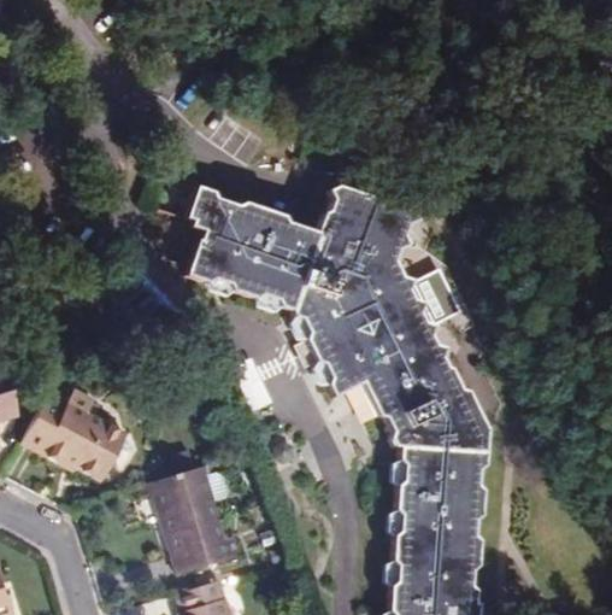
[(260,118),(231,104),(215,141),(243,154),(260,118)]
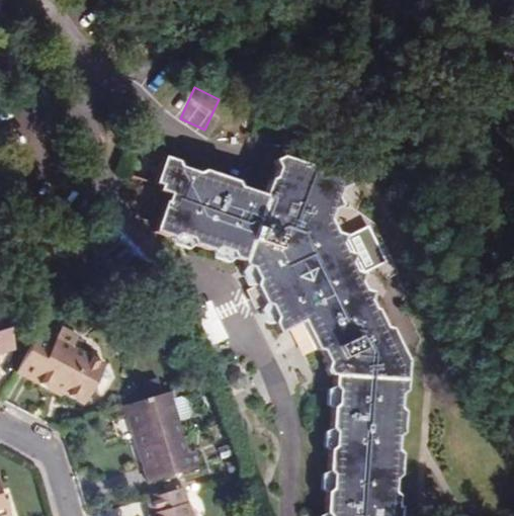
[(336,486),(329,491),(329,510),(323,514),(322,515),(403,515),(404,504),(402,503),(399,492),(398,477),(403,473),(405,452),(401,447),(401,435),(406,431),(407,411),(403,407),(403,392),(409,389),(410,357),(395,327),(389,325),(381,309),(377,308),(372,299),(375,290),(368,288),(363,281),(365,270),(347,236),(339,232),(332,218),(336,206),(343,203),(340,195),(343,186),(350,184),(347,176),(283,155),(271,192),(268,194),(266,198),(249,193),(249,187),(243,185),(240,179),(208,168),(201,171),(183,164),(180,158),(167,155),(158,182),(164,184),(163,189),(173,192),(171,197),(168,199),(158,230),(177,236),(183,233),(195,236),(198,242),(217,249),(223,246),(236,249),(238,255),(245,257),(249,263),(255,266),(261,279),(268,281),(275,295),(275,306),(287,330),(310,321),(322,345),(329,347),(335,359),(330,367),(333,373),(337,373),(337,382),(342,390),(342,403),(335,407),(334,423),(339,429),(339,441),(333,447),(332,469),(336,475),(336,486)]
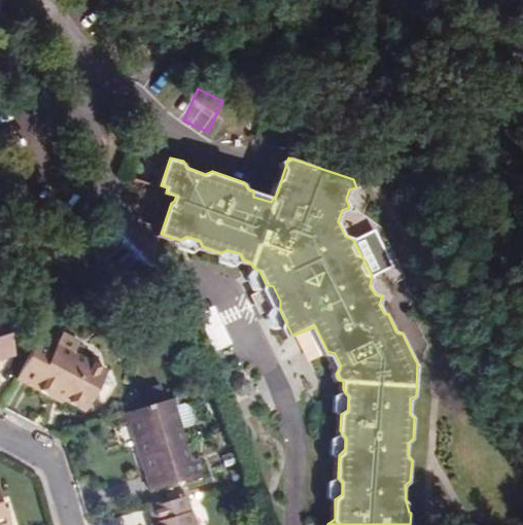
[(259,271),(253,268),(251,276),(256,288),(264,290),(272,309),(269,313),(275,326),(282,328),(286,338),(292,336),(280,311),(280,301),(273,286),(266,284),(259,271)]
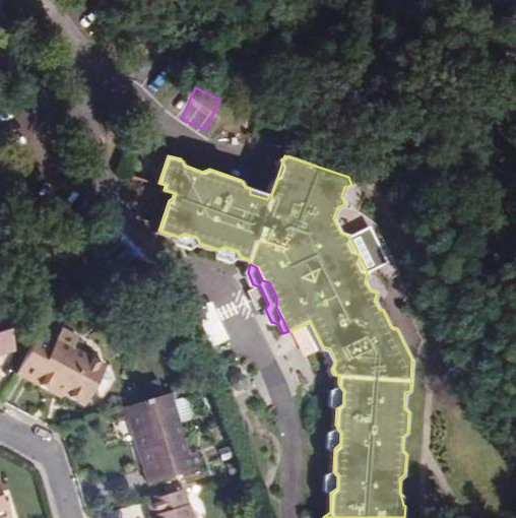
[(195,308),(212,346),(233,337),(216,299),(195,308)]
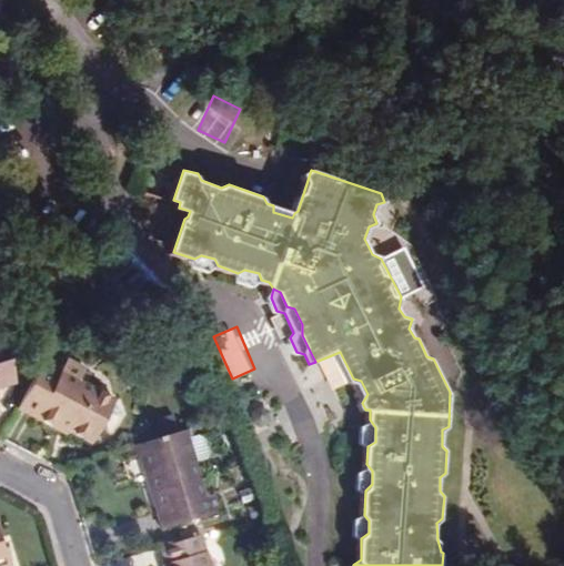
[(2,385),(22,380),(9,336),(0,339),(0,397),(4,396),(2,385)]
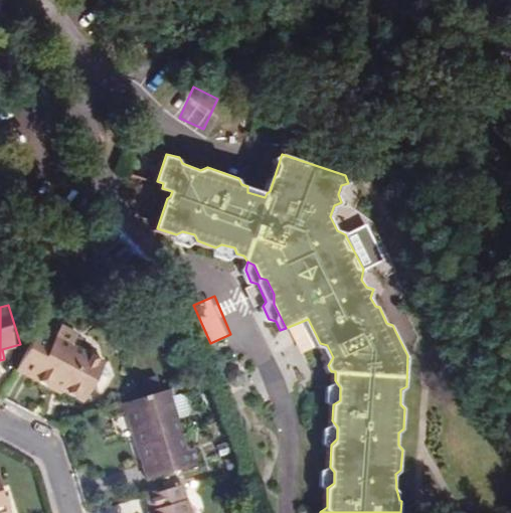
[(46,326),(25,369),(59,387),(62,383),(93,396),(111,359),(78,343),(84,331),(68,323),(62,334),(46,326)]
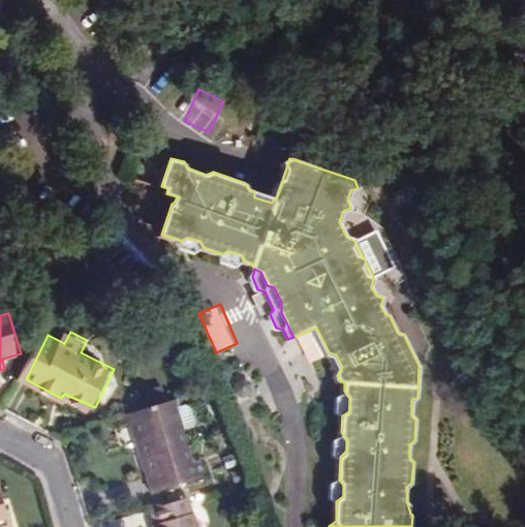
[(349,398),(344,391),(338,397),(337,409),(342,415),(349,411),(349,398)]
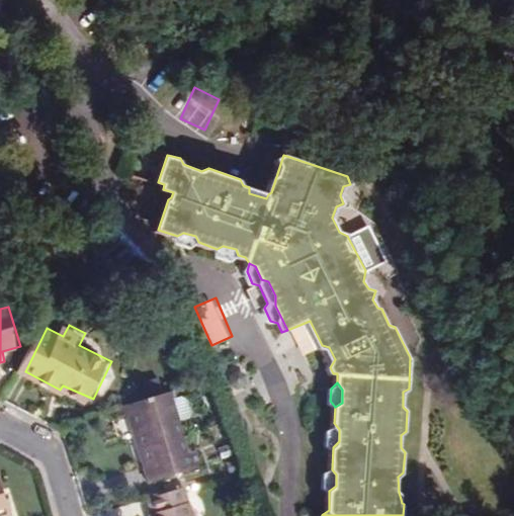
[(195,388),(186,390),(189,397),(181,400),(187,423),(203,417),(195,388)]
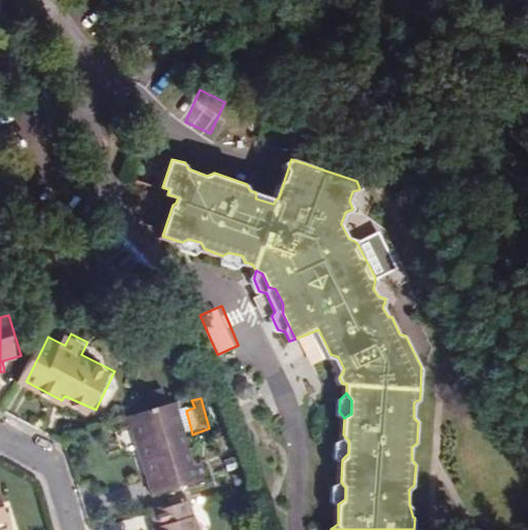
[(191,400),(132,418),(135,426),(144,423),(161,480),(166,496),(179,493),(218,480),(214,465),(202,464),(192,434),(186,411),(194,407),(191,400)]
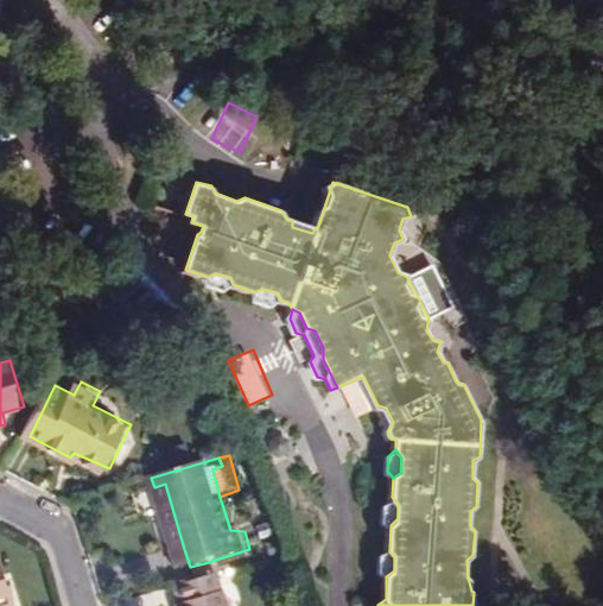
[(165,484),(154,487),(144,491),(157,535),(171,530),(178,551),(184,549),(165,484)]
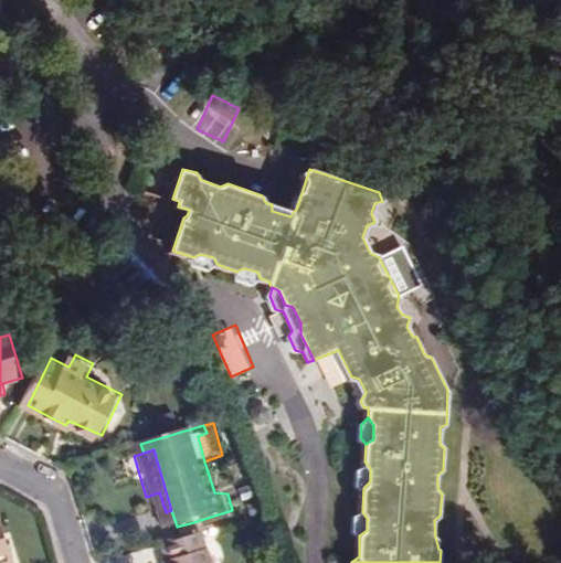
[(358,482),(363,488),(370,481),(370,468),(364,461),(359,469),(358,482)]
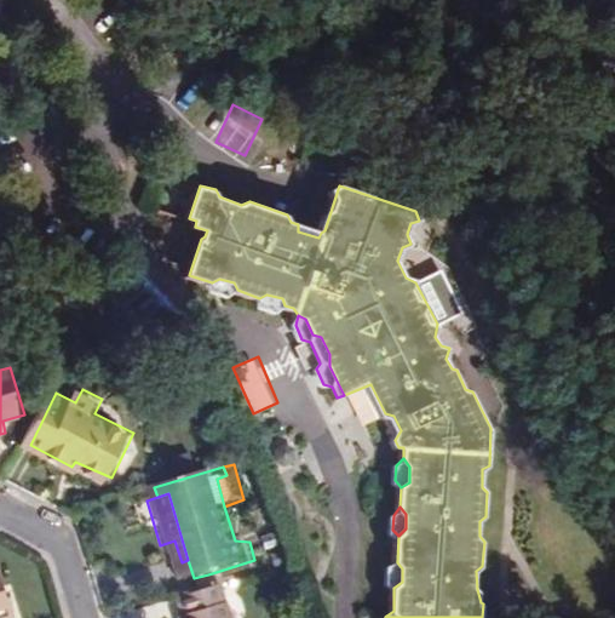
[(388,582),(394,588),(402,582),(402,568),(397,562),(390,566),(388,582)]
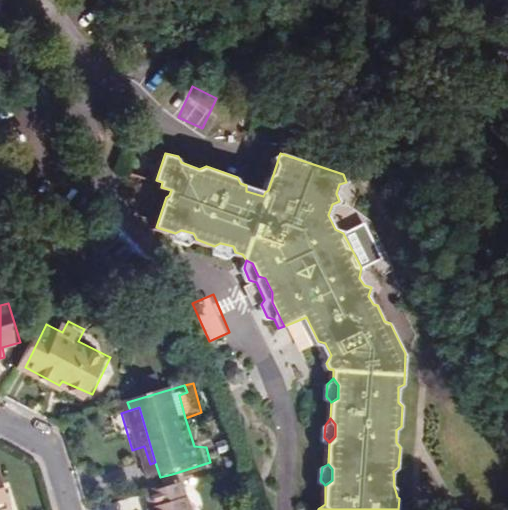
[(0,509),(19,509),(13,488),(8,489),(1,468),(0,468),(0,509)]
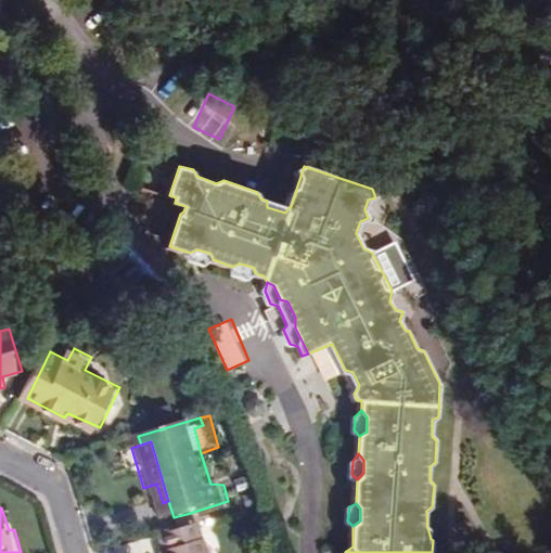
[(165,521),(168,535),(190,528),(187,514),(174,517),(165,521)]
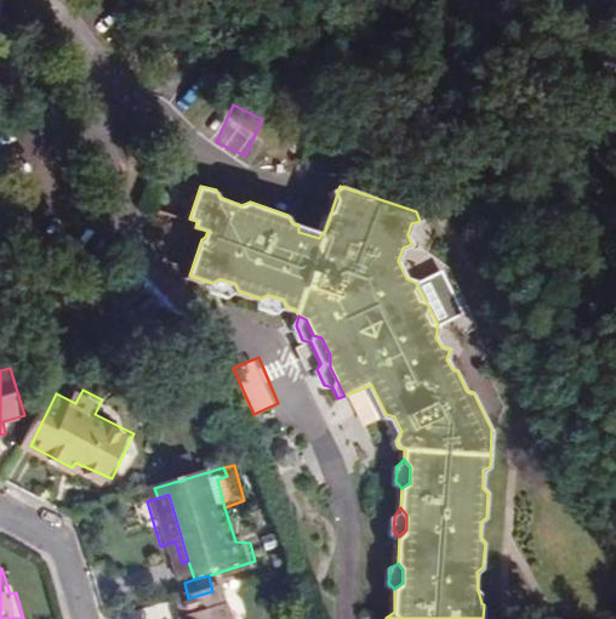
[(212,591),(188,598),(193,615),(188,618),(241,618),(232,585),(212,591)]
